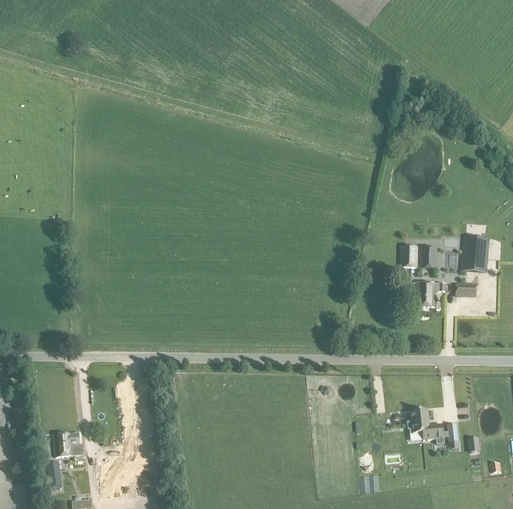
[(464,233),(461,268),(486,271),(489,236),(464,233)]
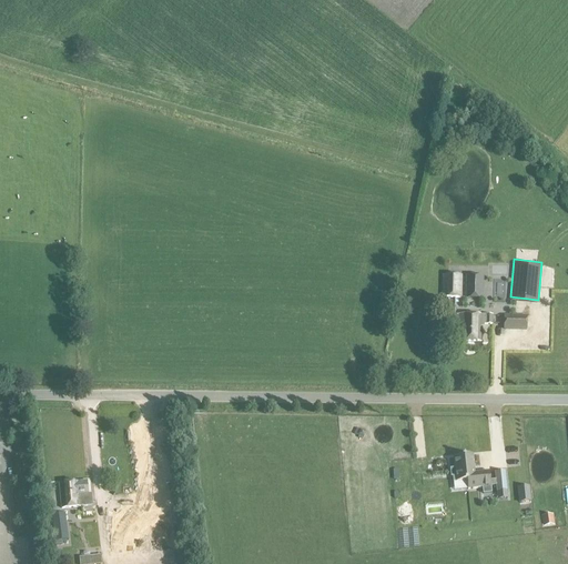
[(443,271),(443,295),(460,295),(462,271),(443,271)]
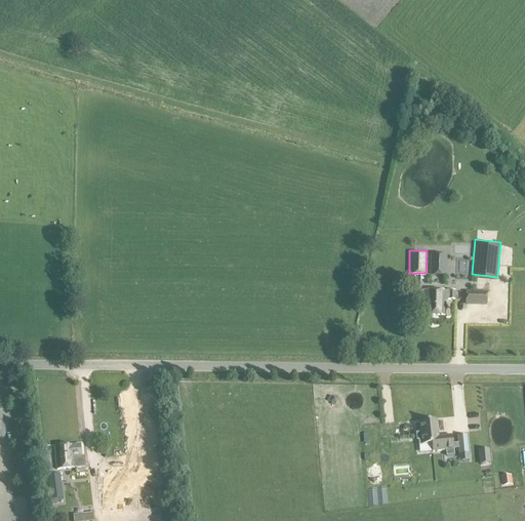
[(430,250),(429,272),(446,273),(447,251),(430,250)]
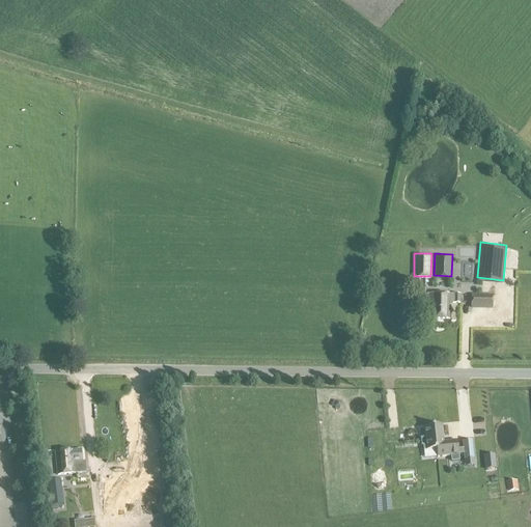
[(428,290),(427,315),(449,316),(450,303),(455,303),(455,305),(475,306),(476,293),(455,292),(455,294),(450,294),(451,286),(431,285),(431,290),(428,290)]
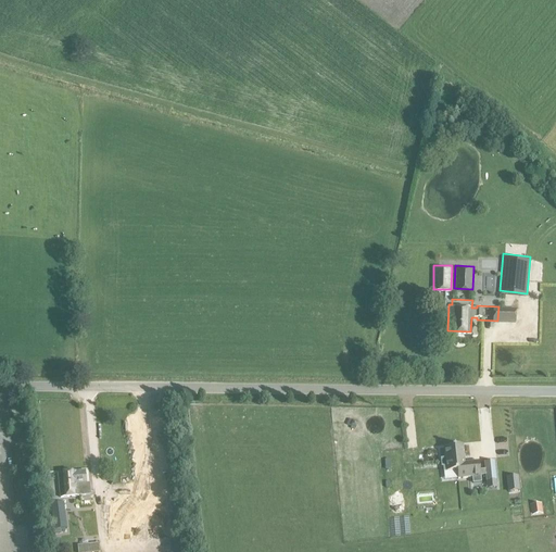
[(509,440),(509,453),(530,453),(530,440),(509,440)]
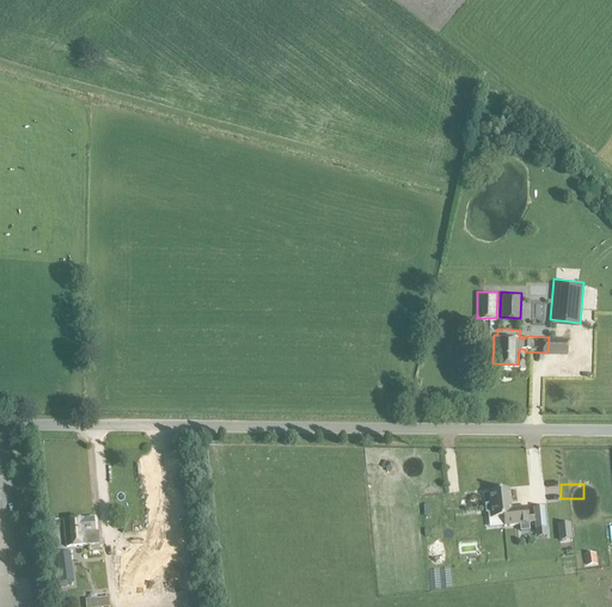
[(490,501),(485,501),(487,509),(488,509),(489,515),(503,514),(505,522),(520,521),(528,520),(528,519),(534,519),(536,525),(546,523),(544,504),(533,506),(534,513),(528,513),(527,503),(512,504),(509,485),(489,488),(490,501)]
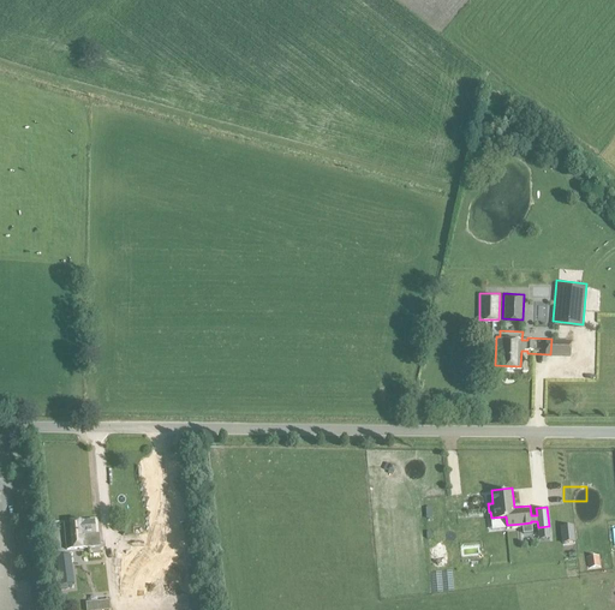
[(517,489),(517,503),(530,503),(530,489),(517,489)]
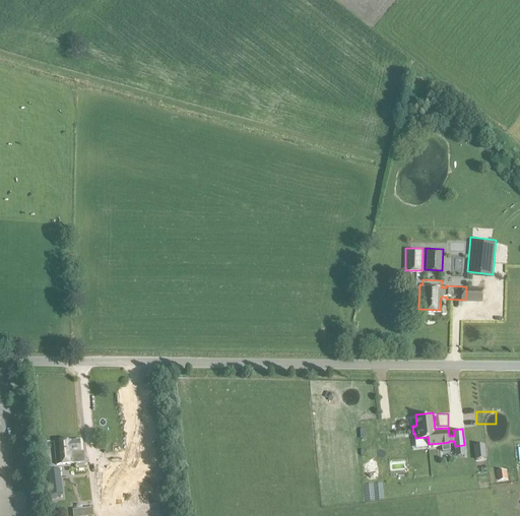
[(497,423),(507,425),(509,414),(504,413),(503,420),(498,418),(497,423)]
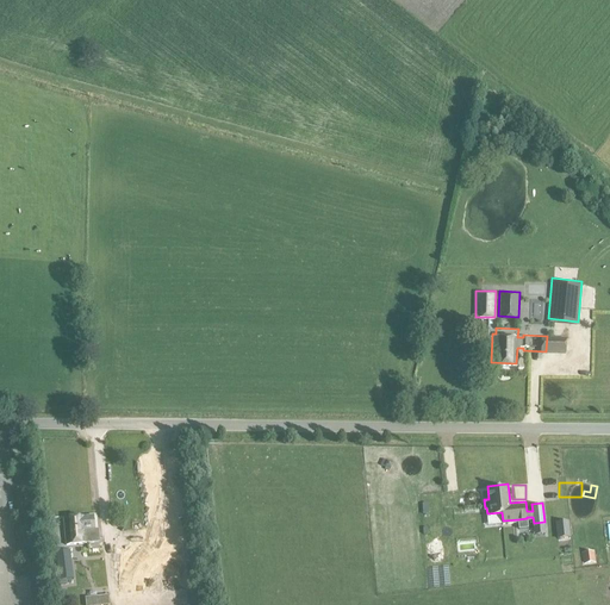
[(92,512),(62,516),(66,542),(86,540),(99,538),(98,526),(93,526),(92,512)]
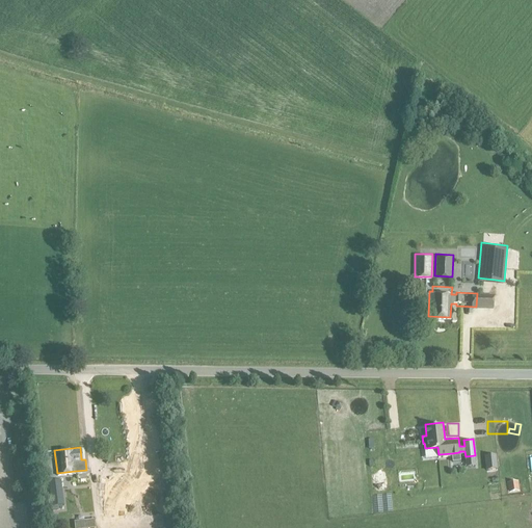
[(495,452),(484,453),(486,467),(497,466),(495,452)]
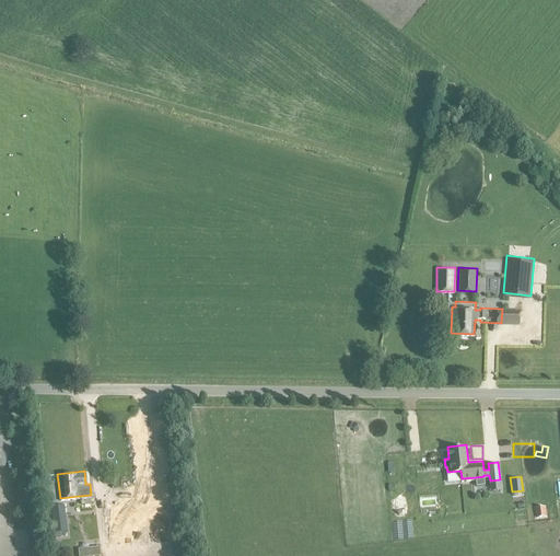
[(133,490),(101,494),(104,534),(137,531),(133,490)]
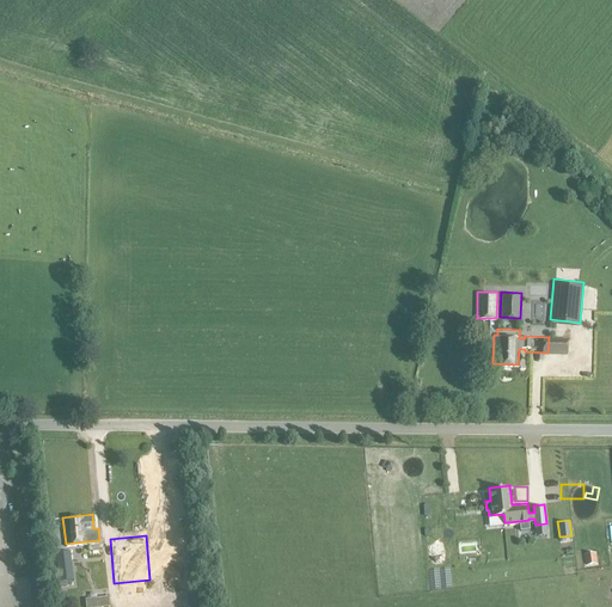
[(595,549),(585,550),(586,560),(597,559),(595,549)]
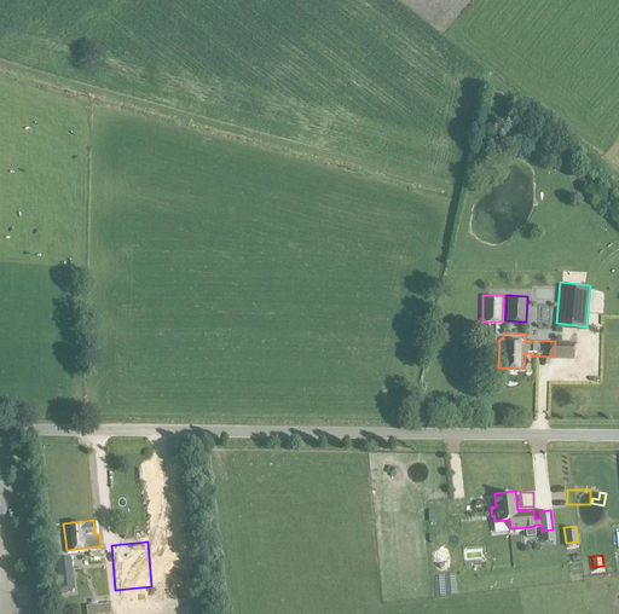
[(70,556),(56,557),(58,585),(74,584),(70,556)]
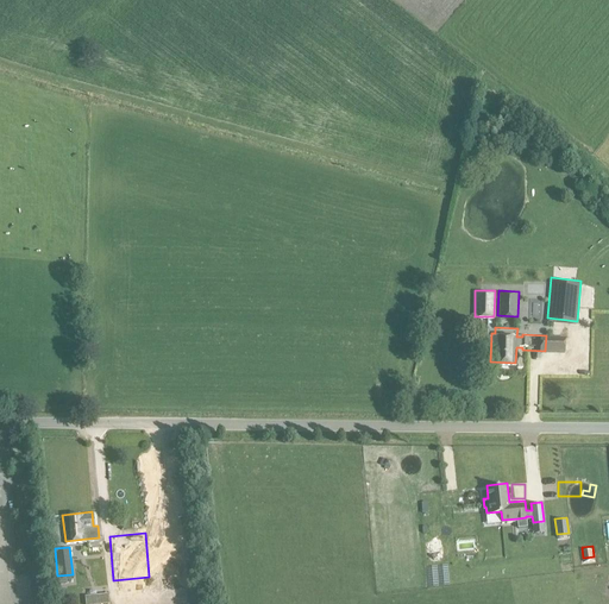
[(108,591),(86,593),(87,603),(110,601),(108,591)]
